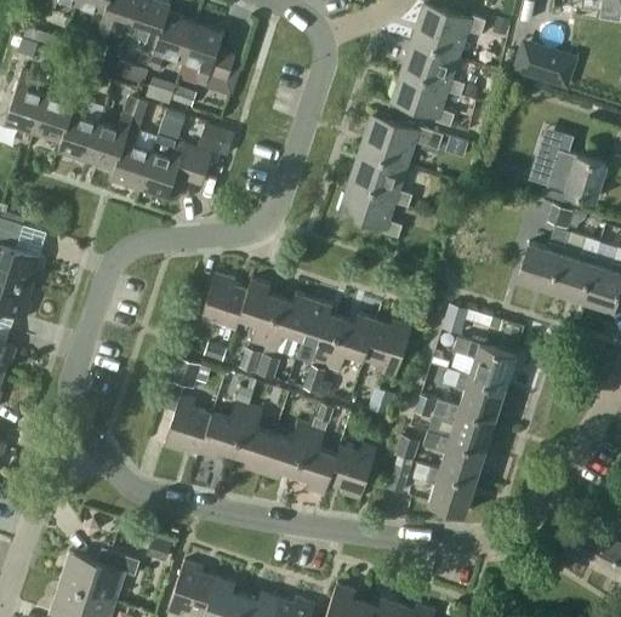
[(57,0),(60,0),(77,5),(78,0),(45,0),(41,12),(52,16),(57,0)]
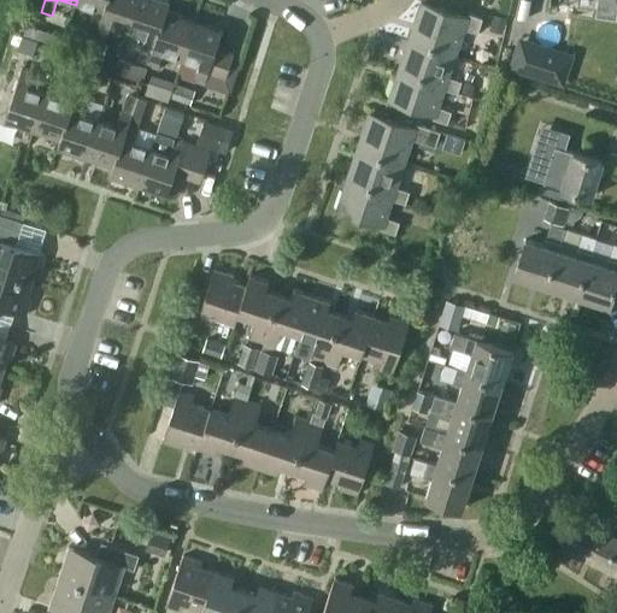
[(77,0),(76,5),(94,11),(88,28),(87,30),(97,34),(100,24),(107,0),(77,0)]
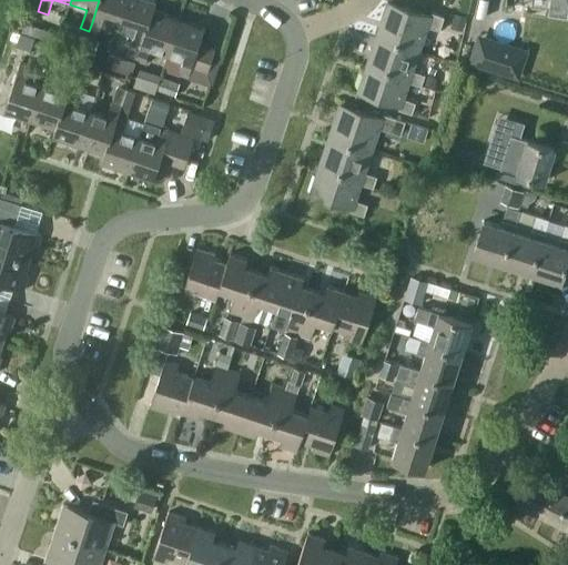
[(89,31),(87,37),(95,40),(97,40),(102,26),(119,31),(128,0),(99,0),(92,22),(89,31)]
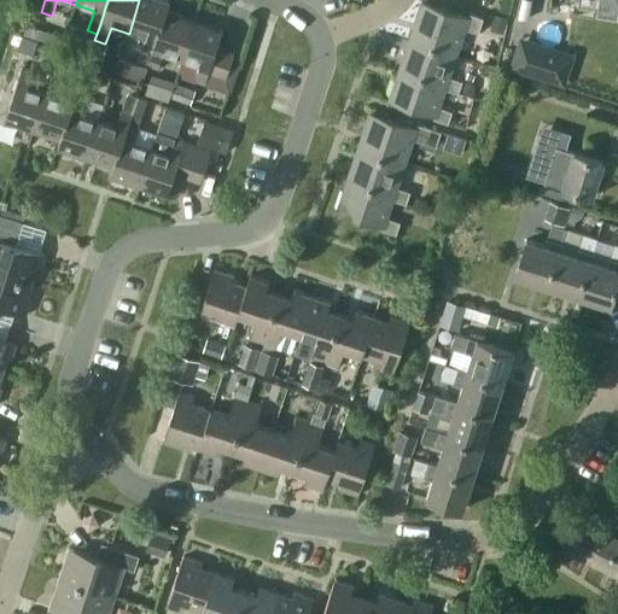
[(170,5),(156,0),(139,0),(129,34),(146,40),(141,56),(151,59),(153,52),(167,13),(170,5)]
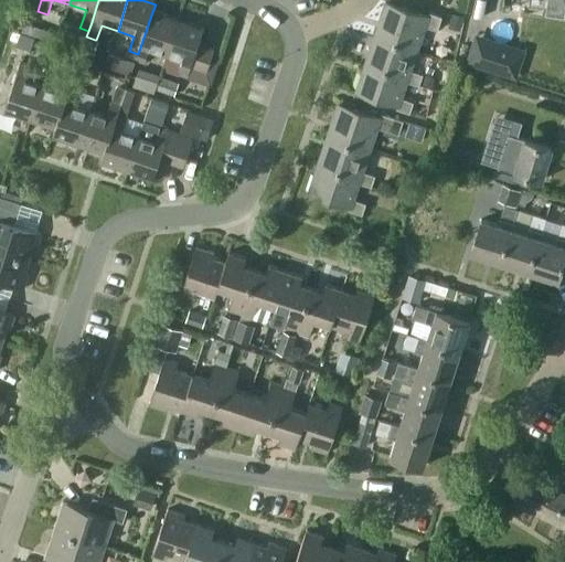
[(564,0),(548,0),(548,8),(547,16),(554,17),(564,18),(564,11),(564,0)]
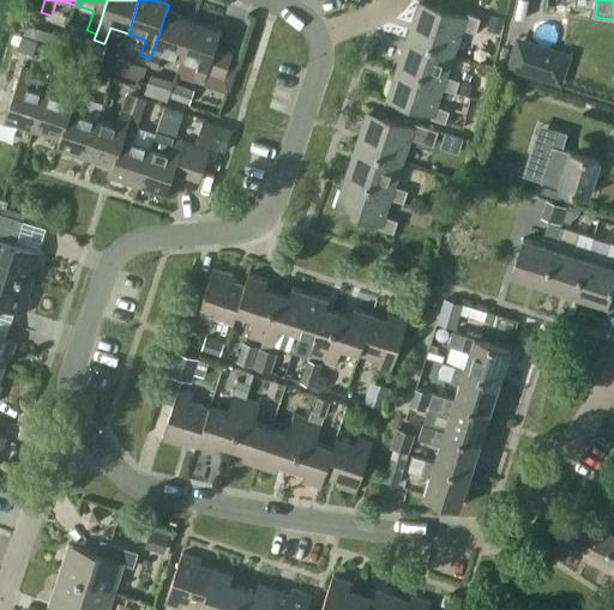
[(419,5),(408,40),(452,54),(461,30),(475,35),(480,20),(465,16),(464,19),(419,5)]
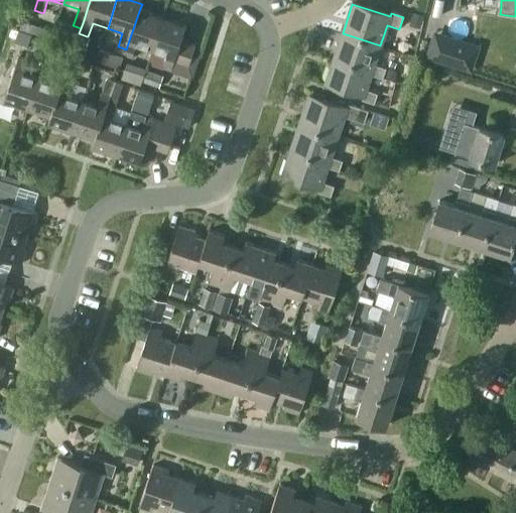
[(126,49),(123,56),(132,59),(136,46),(151,51),(162,19),(139,11),(128,43),(126,49)]
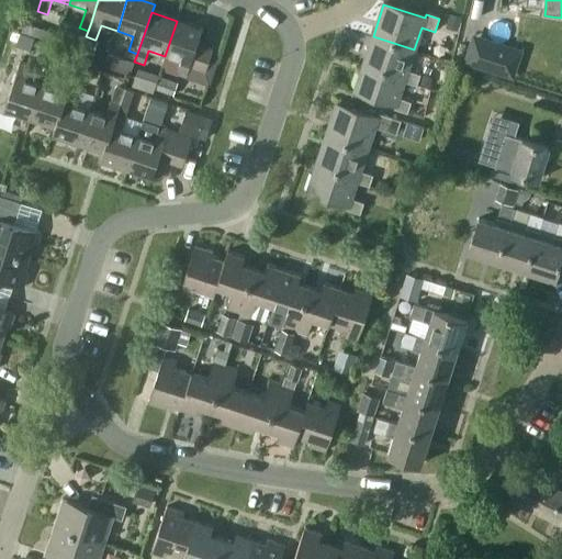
[(451,15),(447,30),(457,33),(461,19),(451,15)]
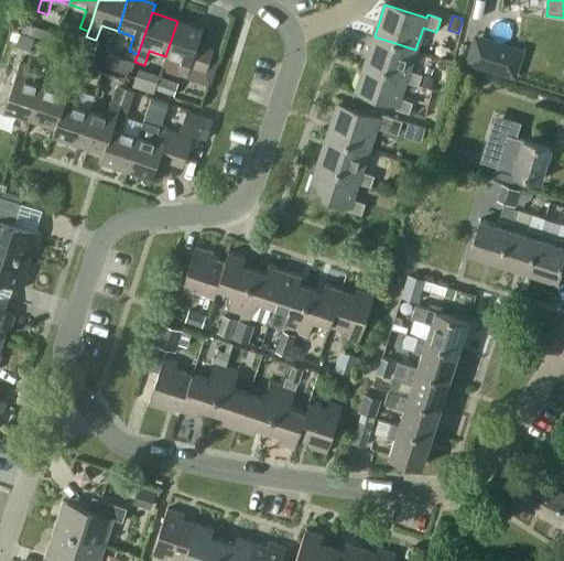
[(177,21),(165,56),(182,62),(177,76),(186,79),(191,69),(206,74),(214,52),(198,46),(204,30),(177,21)]
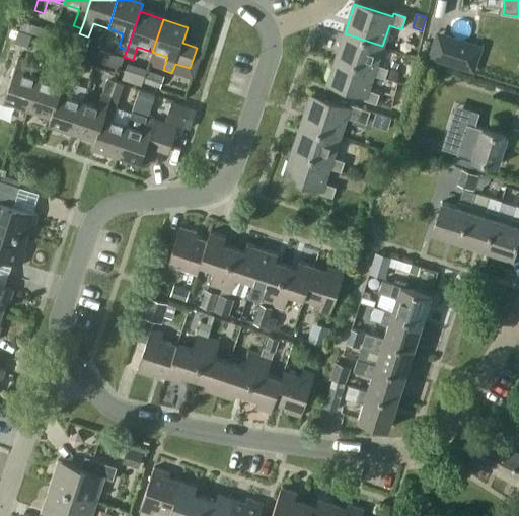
[(39,28),(21,23),(19,30),(35,35),(39,28)]
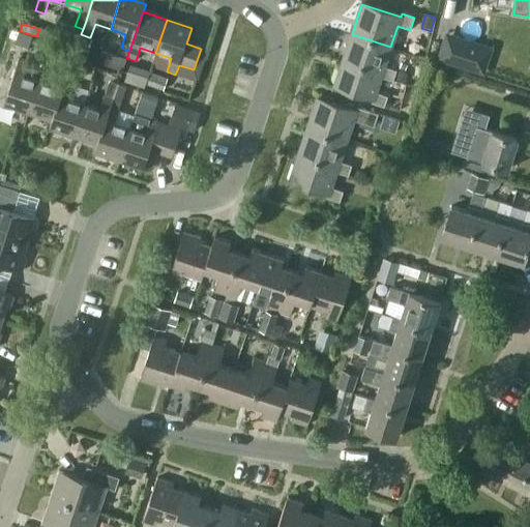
[(72,26),(67,41),(78,45),(81,36),(81,34),(83,29),(75,26),(72,26)]
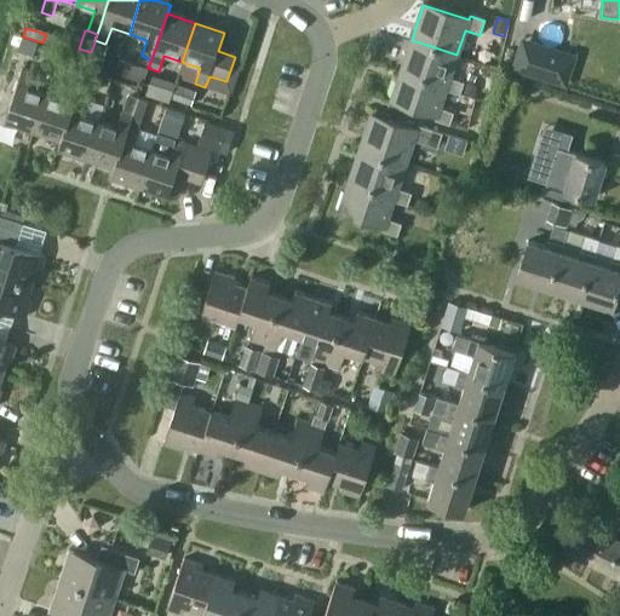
[(36,57),(40,45),(22,40),(18,52),(36,57)]
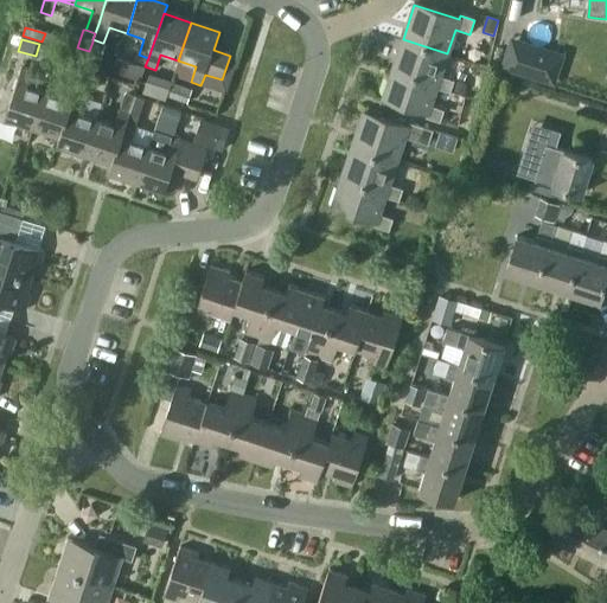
[(440,77),(447,53),(403,39),(393,70),(438,85),(435,89),(449,94),(454,82),(440,77)]
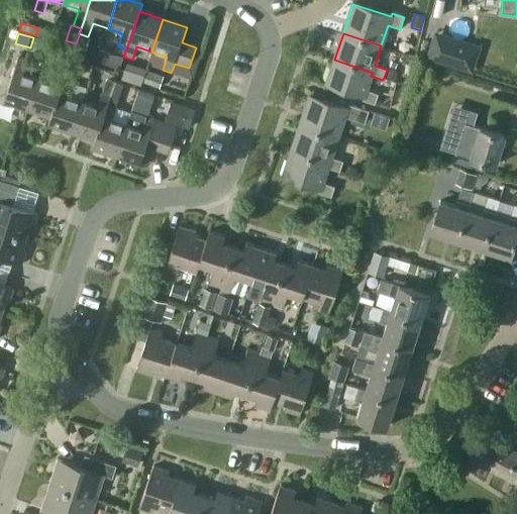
[(79,35),(76,43),(87,47),(90,39),(87,38),(79,35)]
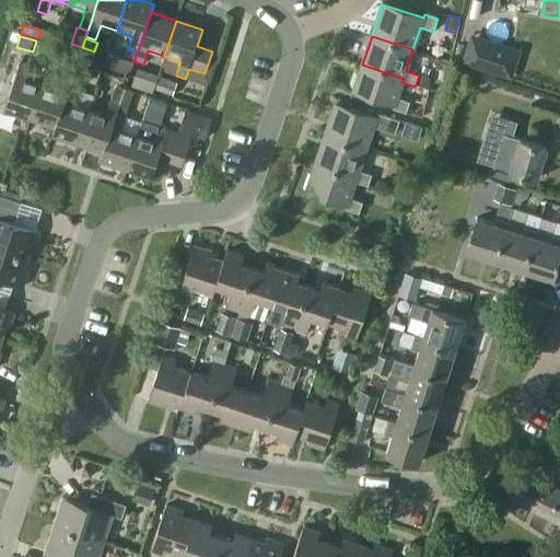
[(471,43),(464,64),(510,79),(516,58),(471,43)]
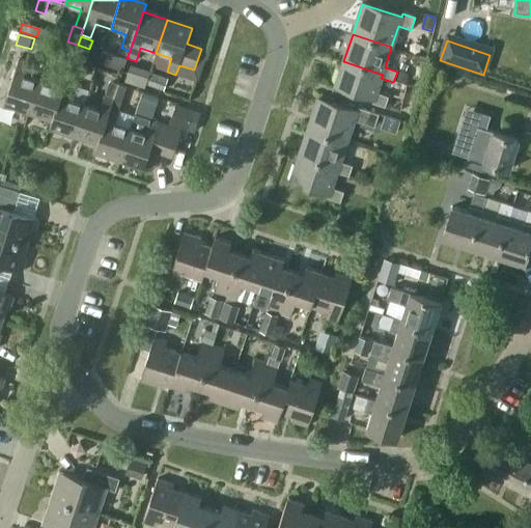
[(129,51),(119,48),(117,55),(127,58),(129,51)]
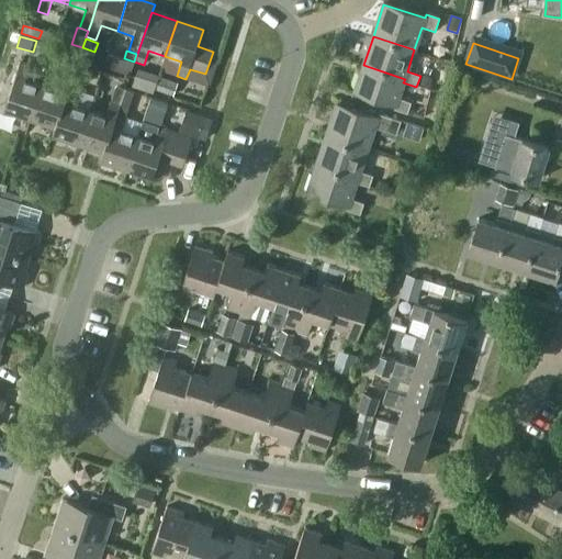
[(110,55),(105,69),(131,77),(135,64),(110,55)]
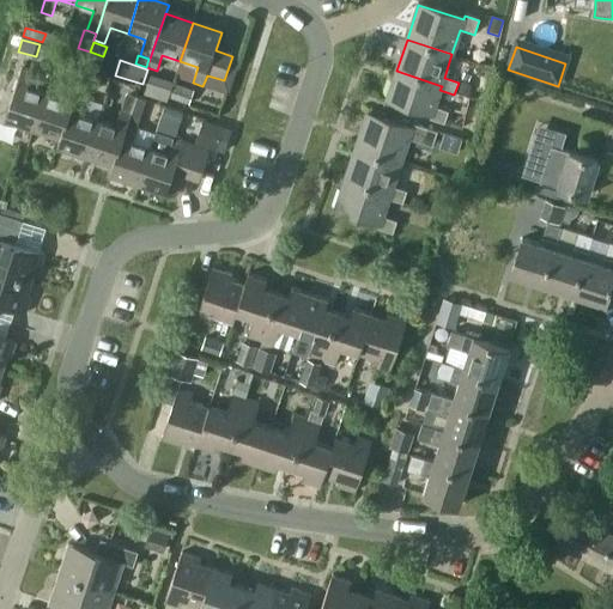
[(32,133),(46,95),(28,89),(32,72),(23,68),(4,123),(32,133)]
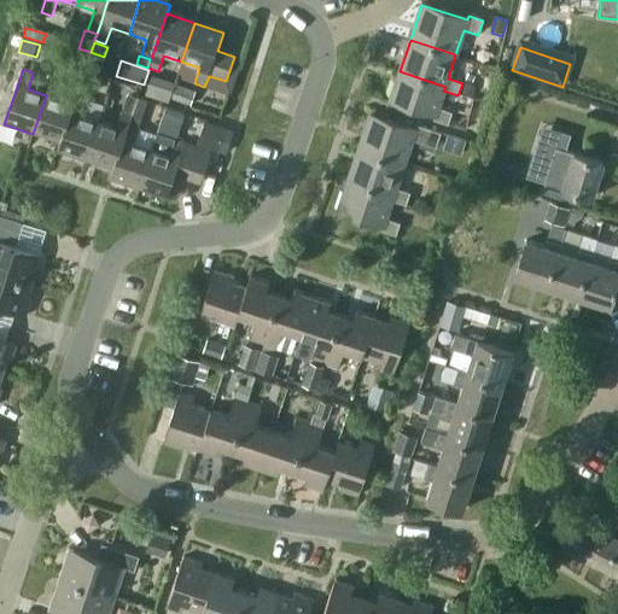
[(438,109),(443,91),(445,87),(400,71),(390,101),(435,117),(433,121),(448,126),(452,113),(438,109)]
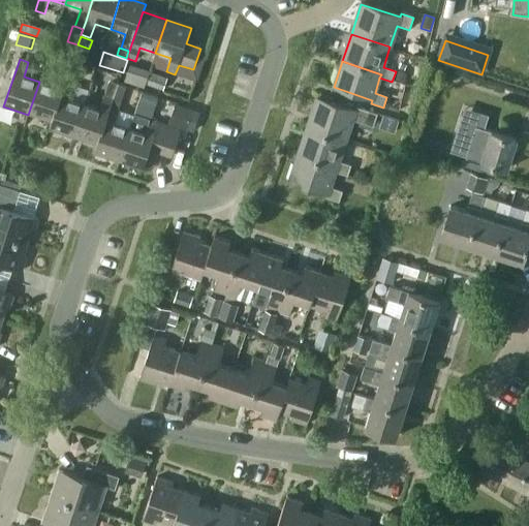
[(73,74),(83,78),(87,66),(76,63),(73,74)]
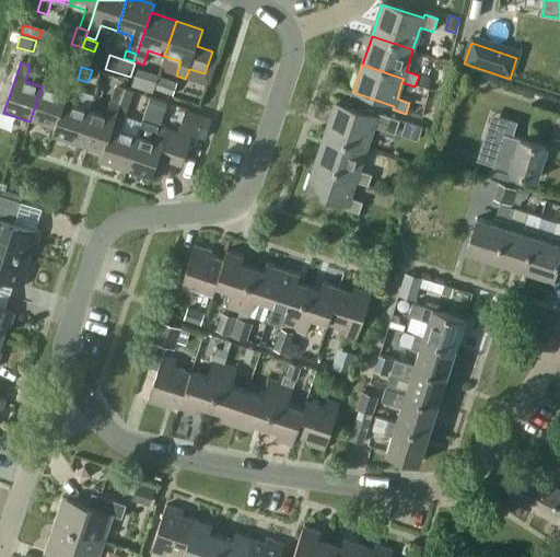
[(66,68),(62,77),(72,80),(76,71),(66,68)]
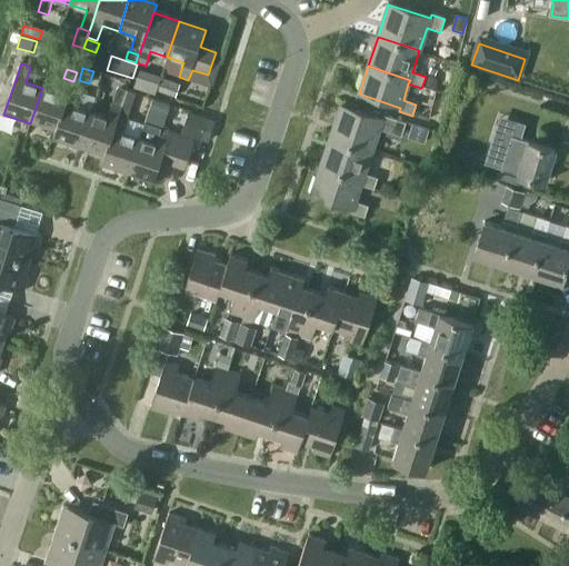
[(42,88),(30,123),(56,131),(68,97),(70,90),(71,90),(73,81),(63,78),(59,93),(42,88)]
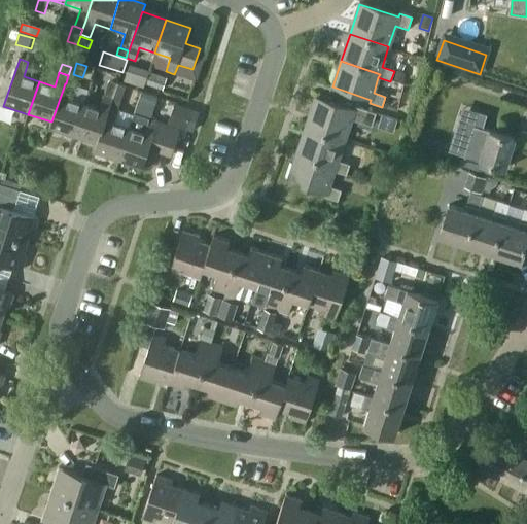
[(163,91),(166,79),(148,74),(145,85),(163,91)]
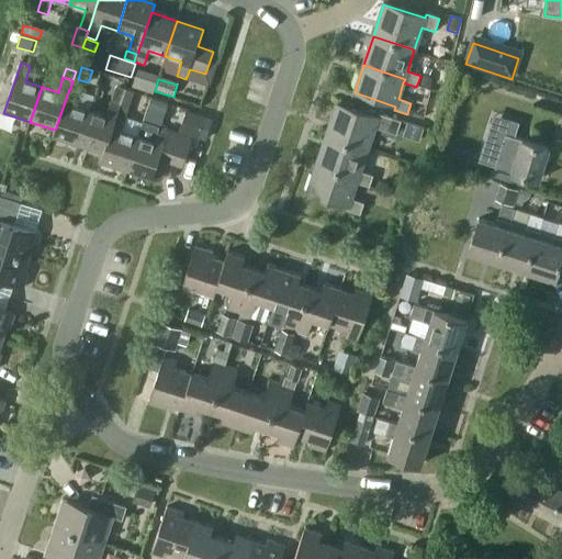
[(90,112),(78,147),(103,155),(103,156),(115,121),(117,116),(117,114),(121,105),(126,90),(117,87),(116,87),(114,93),(111,102),(107,118),(90,112)]
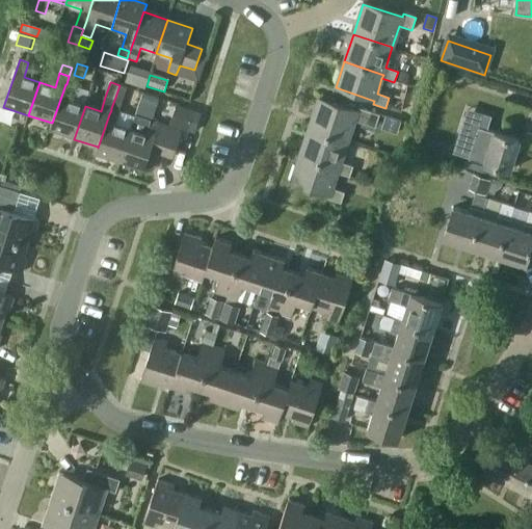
[(74,139),(85,106),(70,101),(74,86),(67,84),(65,84),(63,90),(52,123),(49,131),(74,139)]
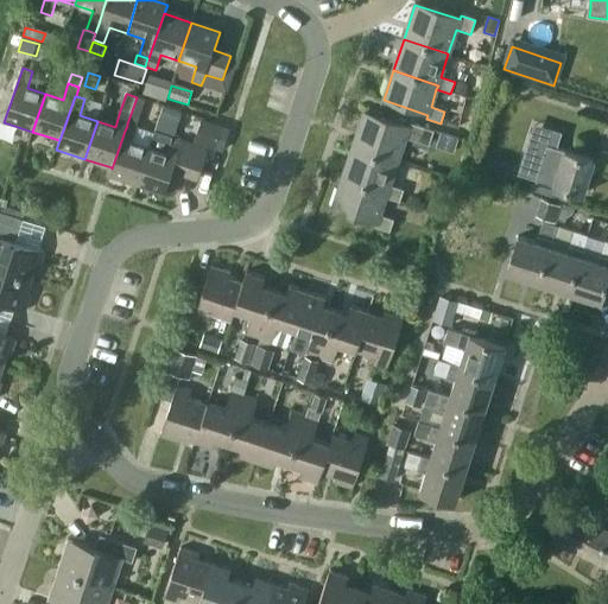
[(112,167),(108,177),(137,186),(149,148),(132,142),(135,129),(137,127),(145,101),(137,97),(131,114),(127,124),(127,126),(125,131),(112,169),(112,167)]
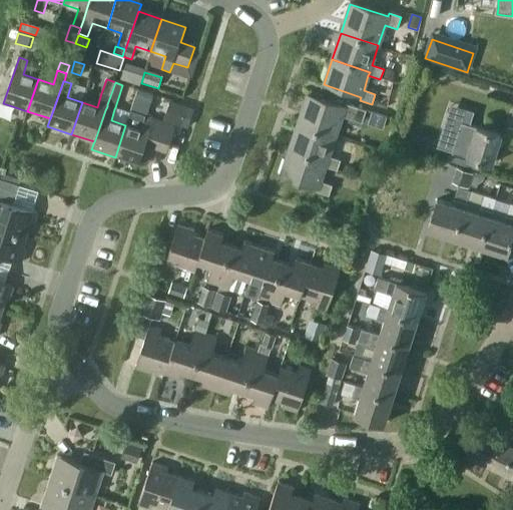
[(137,90),(130,112),(136,113),(140,99),(149,102),(151,95),(137,90)]
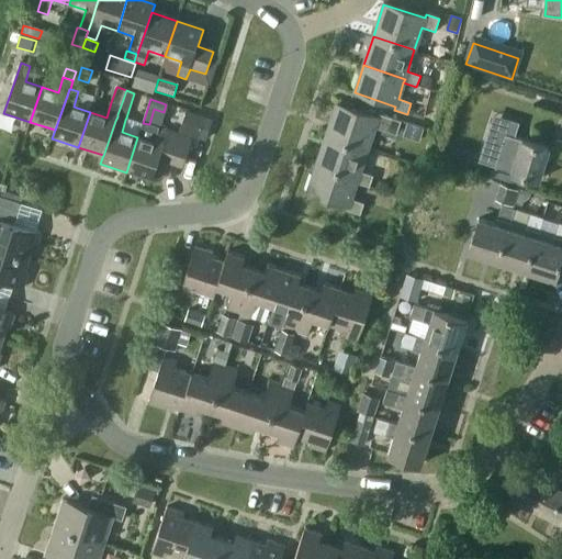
[(336,105),(326,136),(368,151),(374,129),(396,136),(401,122),(379,114),(378,119),(336,105)]
